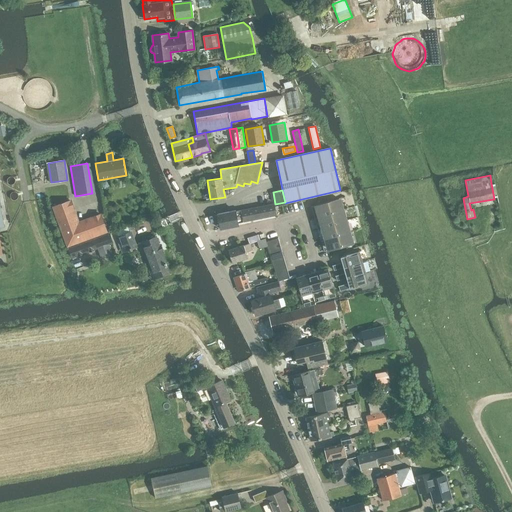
[(311,206),(314,218),(342,210),(338,198),(311,206)]
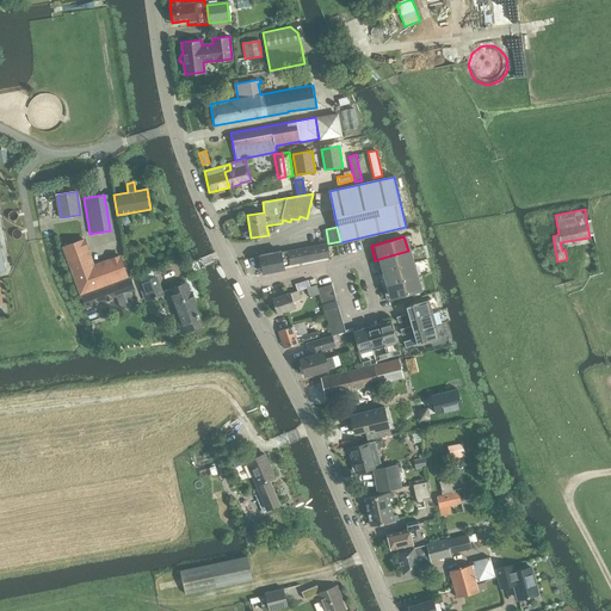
[(121,255),(93,265),(84,239),(63,245),(80,292),(128,276),(121,255)]
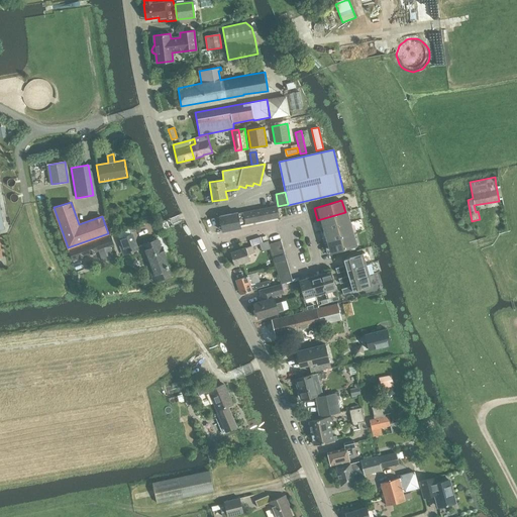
[(277,206),(242,212),(244,224),(279,217),(277,206)]
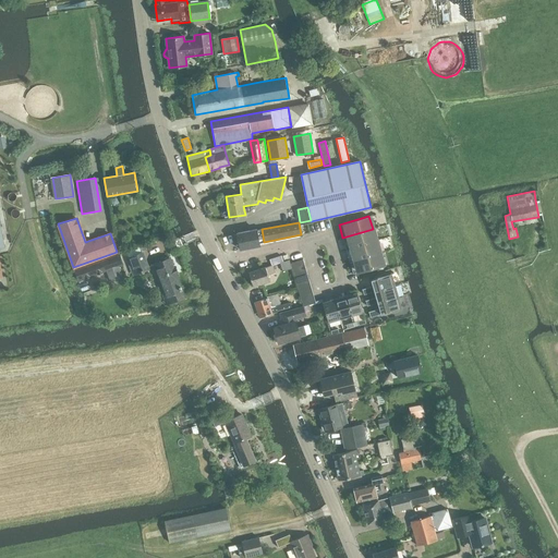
[(259,245),(259,243),(264,242),(262,229),(257,230),(256,229),(237,233),(240,250),(259,245)]
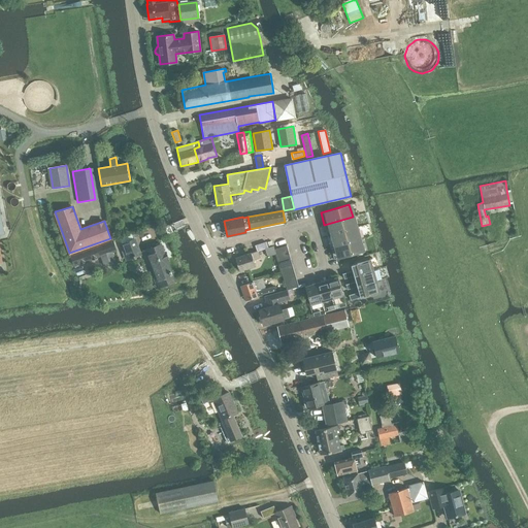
[(324,225),(327,236),(356,227),(353,217),(324,225)]
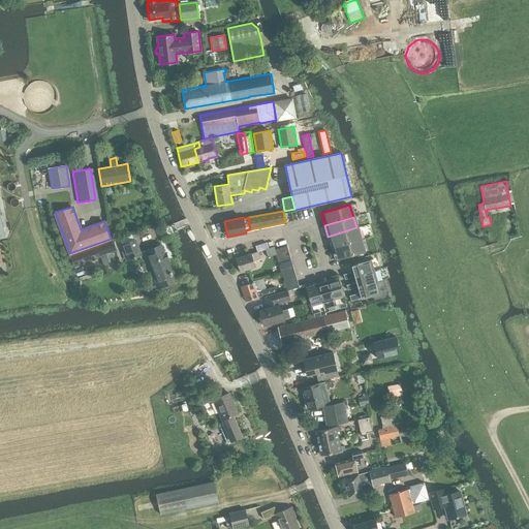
[(328,237),(331,247),(360,239),(356,227),(328,237)]
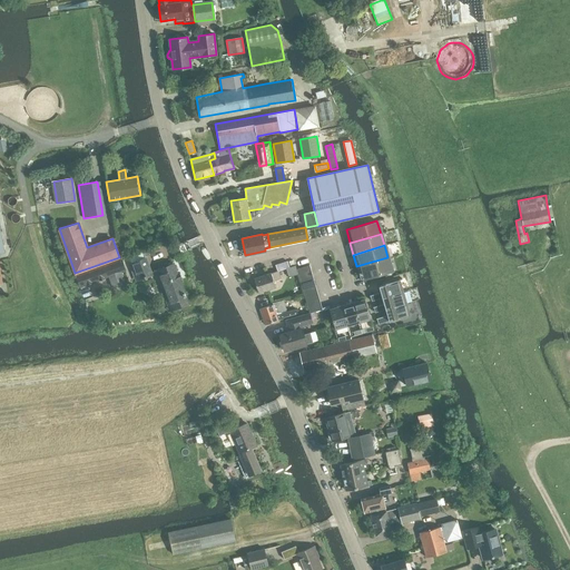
[(387,257),(356,266),(361,279),(384,273),(385,276),(392,274),(391,271),(387,257)]
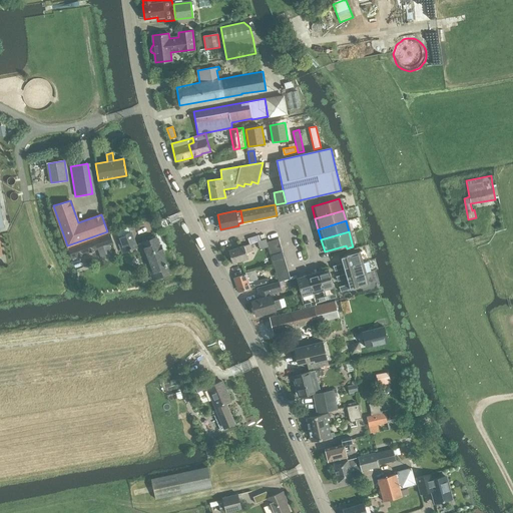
[(130,232),(116,237),(122,252),(135,247),(130,232)]
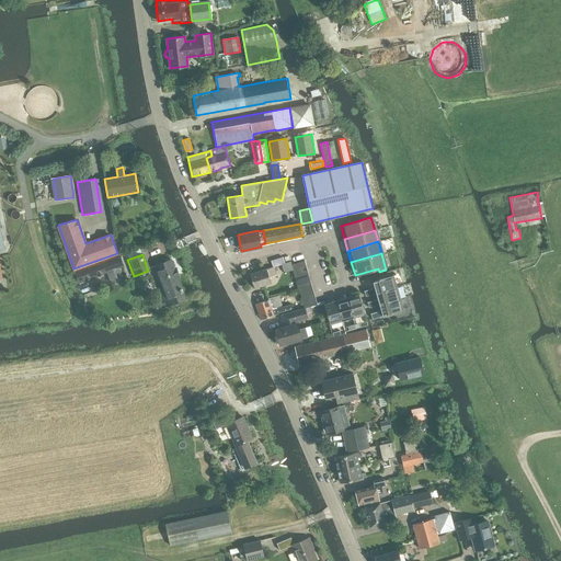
[(106,260),(75,271),(79,282),(106,272),(111,283),(124,278),(119,267),(124,266),(121,255),(106,260)]
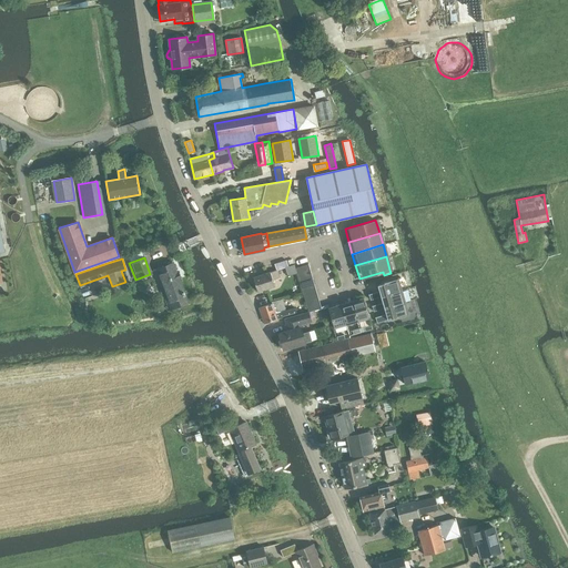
[(273,280),(280,277),(277,270),(285,267),(287,276),(296,273),(294,264),(288,266),(286,260),(274,263),(275,265),(276,270),(271,272),(270,272),(253,277),(257,292),(275,285),(273,280)]
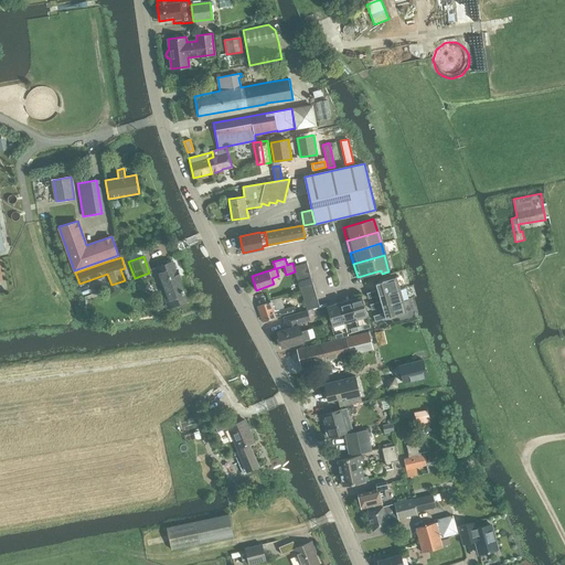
[(170,308),(187,301),(171,262),(155,268),(170,308)]
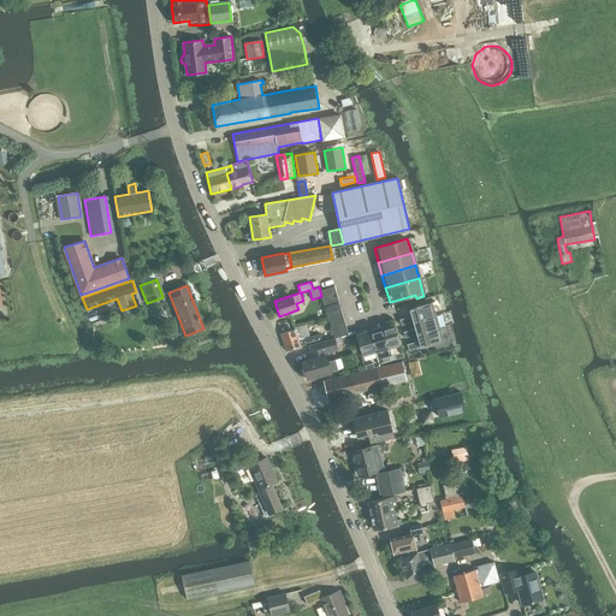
[(335,286),(320,290),(323,298),(337,294),(335,285),(333,285),(335,286)]
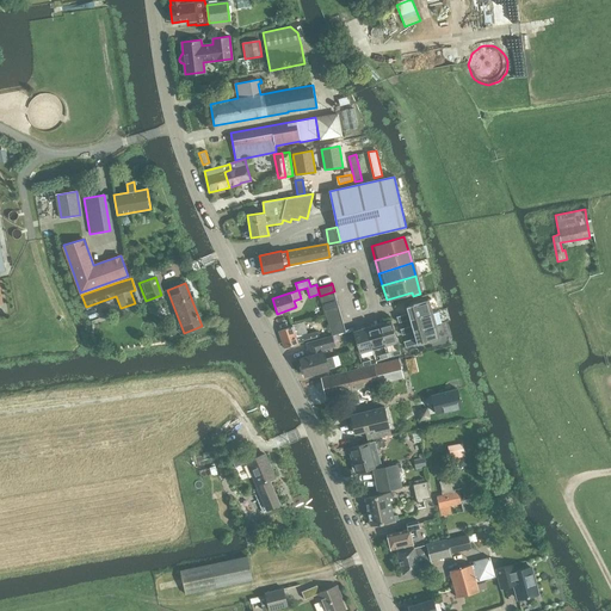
[(337,300),(334,291),(320,296),(322,303),(337,300)]
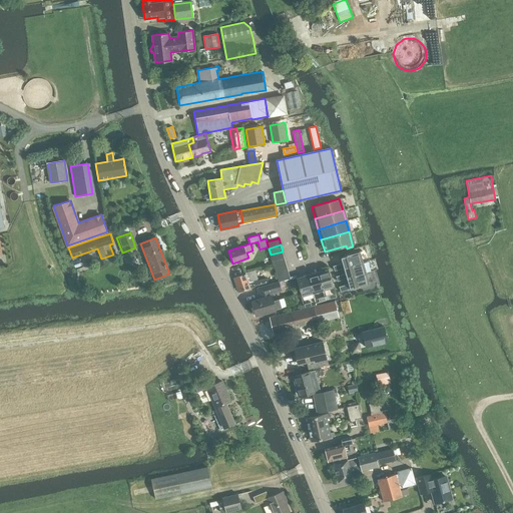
[(273,261),(285,258),(283,251),(271,254),(273,261)]
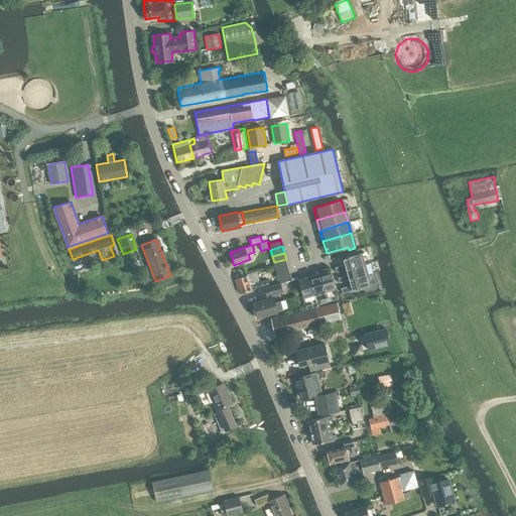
[(335,268),(337,272),(346,269),(364,264),(361,253),(343,259),(345,264),(335,267),(335,268)]
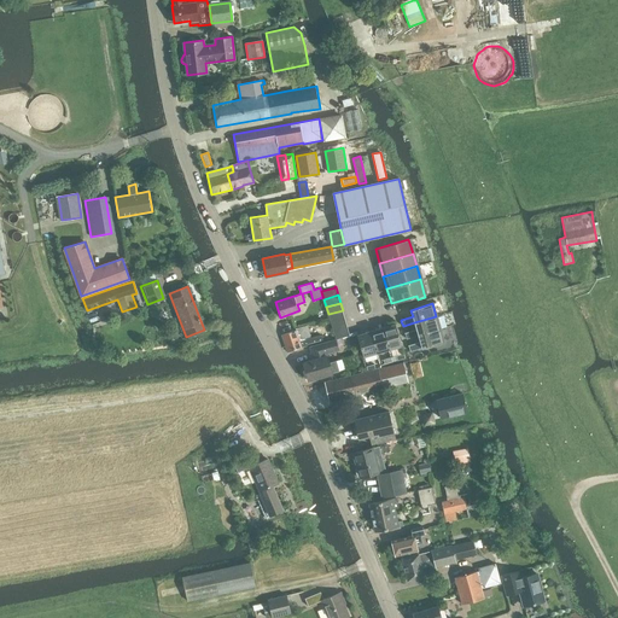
[(344,318),(343,310),(328,314),(331,322),(344,318)]
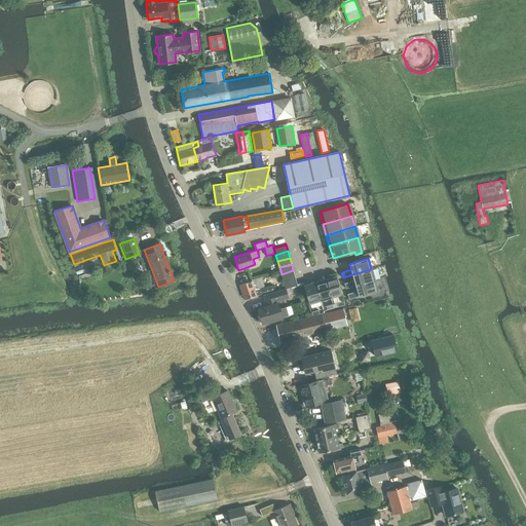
[(374,279),(371,269),(352,274),(354,280),(344,284),(346,289),(355,286),(374,279)]
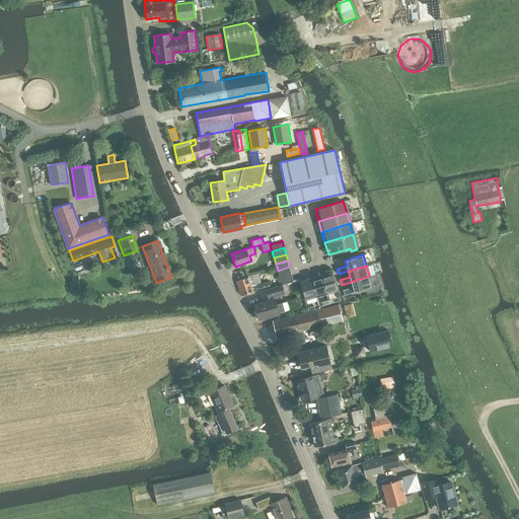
[(280,277),(291,274),(289,267),(278,271),(280,277)]
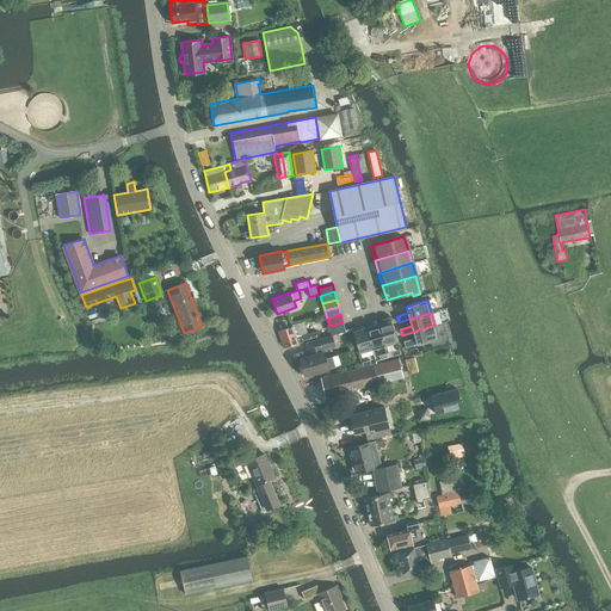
[(397,341),(390,320),(378,323),(384,345),(397,341)]
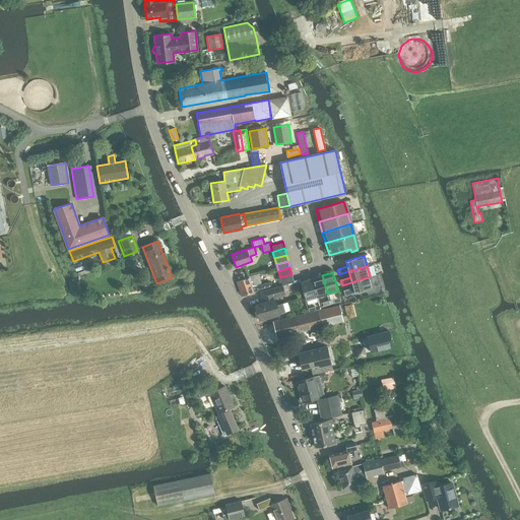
[(238,282),(242,296),(257,291),(256,290),(260,289),(259,288),(271,285),(270,281),(261,284),(258,274),(249,276),(249,278),(238,282)]
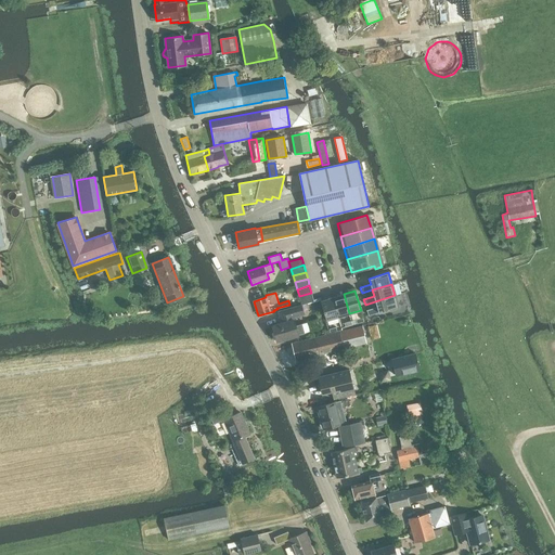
[(313,299),(311,293),(299,296),(300,302),(313,299)]
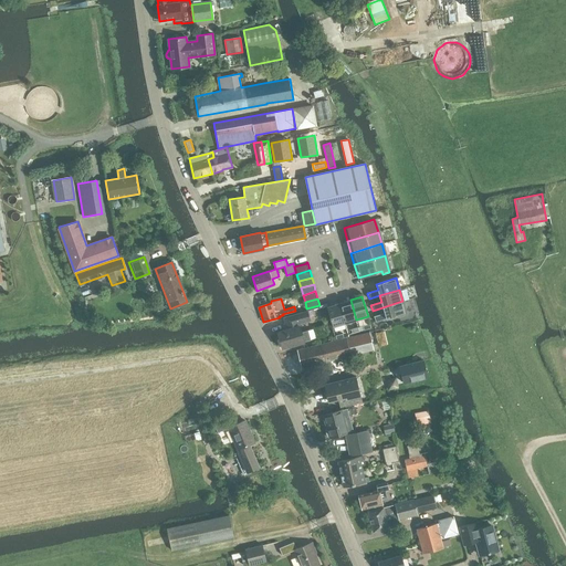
[(350,300),(338,303),(345,323),(356,320),(350,300)]
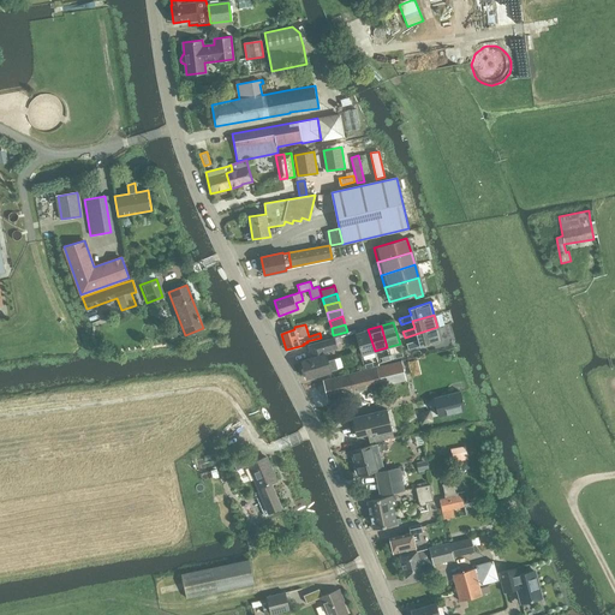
[(419,346),(442,340),(437,327),(416,334),(418,340),(406,344),(408,350),(419,346)]
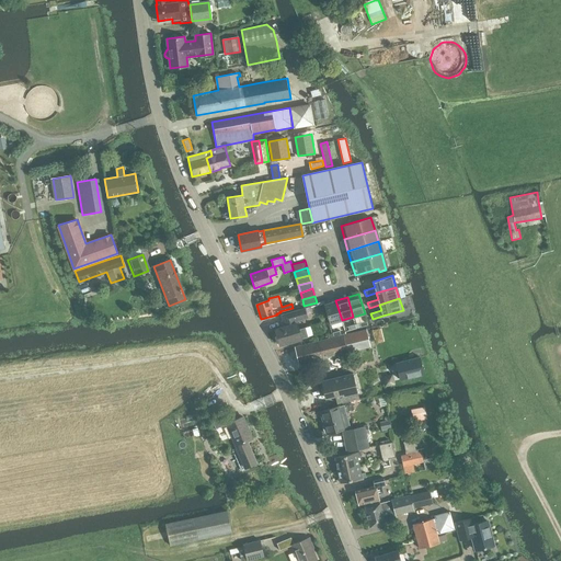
[(324,304),(330,324),(342,320),(335,300),(324,304)]
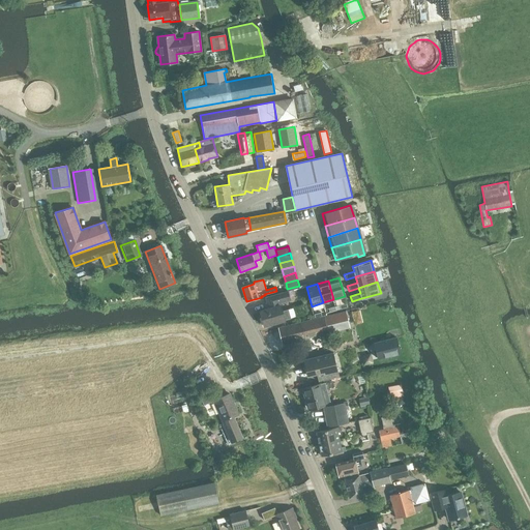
[(290,298),(288,291),(264,297),(268,308),(260,311),(264,325),(285,320),(285,319),(290,317),(288,308),(282,311),(280,301),(290,298)]
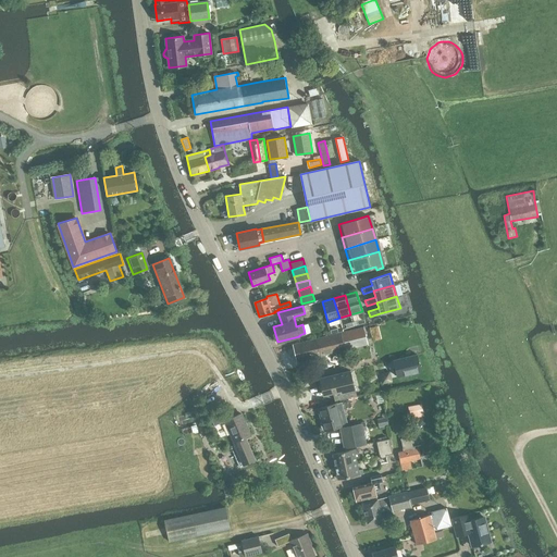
[(371,325),(373,338),(382,337),(379,324),(371,325)]
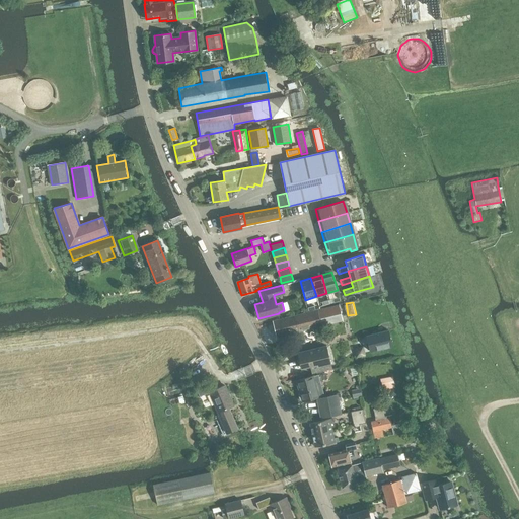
[(296,334),(298,341),(298,344),(305,342),(302,330),(343,320),(340,305),(274,320),(277,337),(288,334),(291,336),(296,334)]
